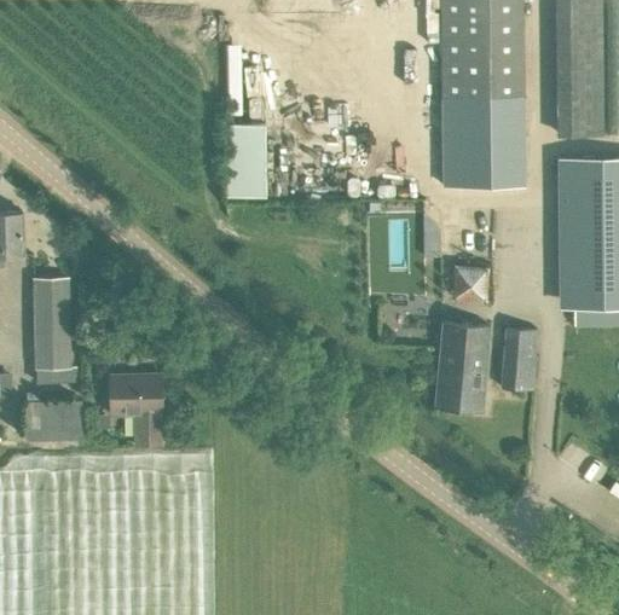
[(336,15),(336,0),(314,0),(314,13),(336,15)]
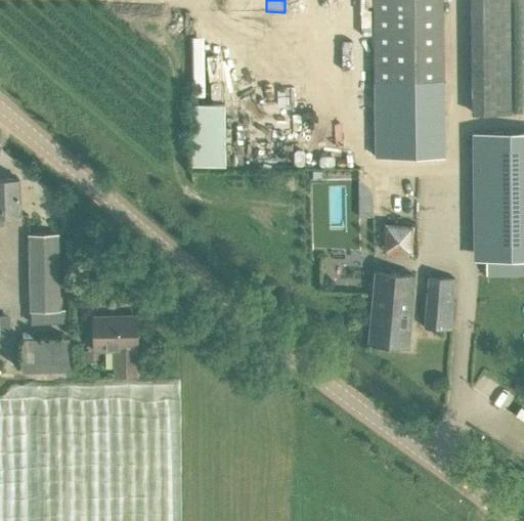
[(442,0),(374,0),(376,160),(444,159),(442,0)]
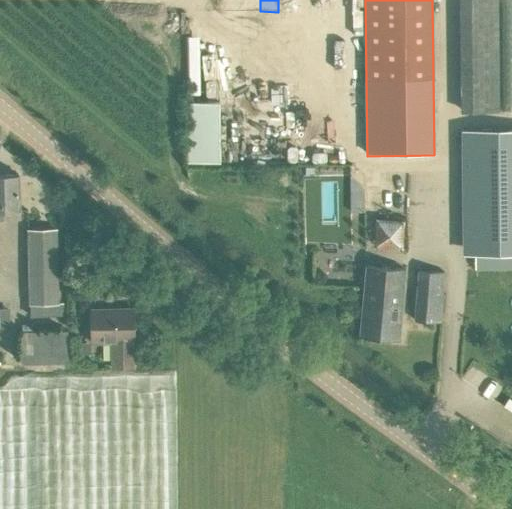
[(459,0),(461,114),(500,114),(499,0),(459,0)]
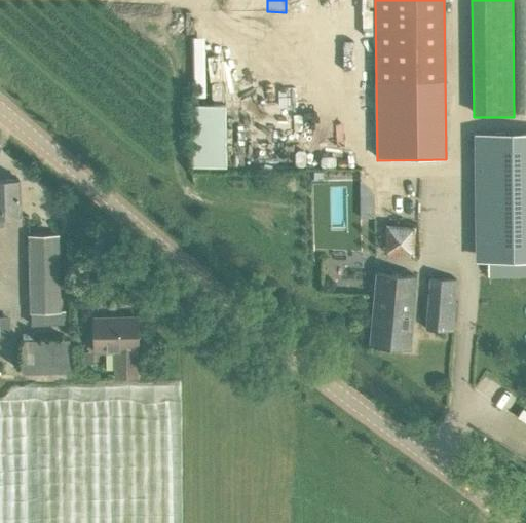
[(231,110),(195,110),(196,157),(196,169),(232,167),(231,156),(231,110)]
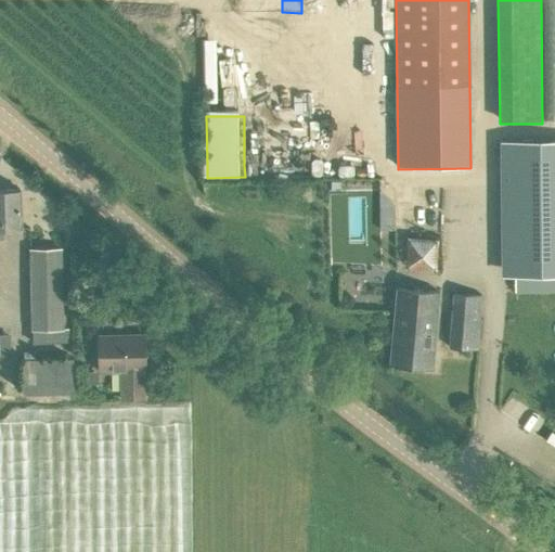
[(554,143),(501,143),(501,274),(554,273),(554,143)]
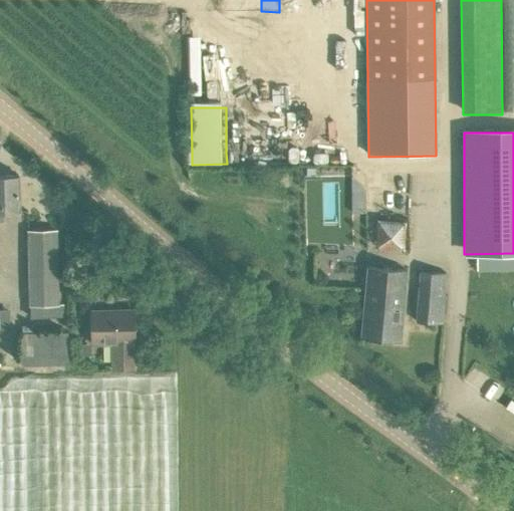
[(0,177),(0,224),(5,224),(5,214),(18,213),(17,177),(0,177)]
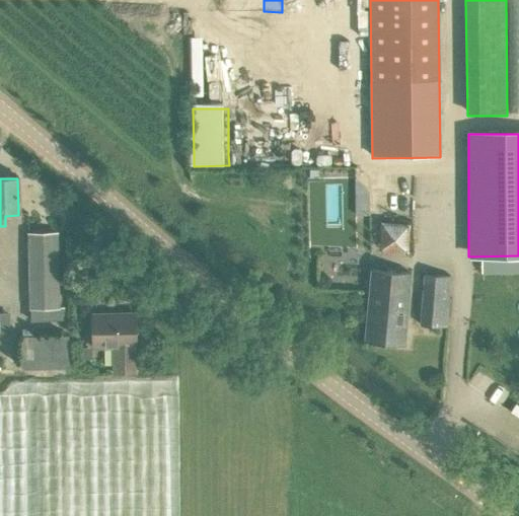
[(410,253),(411,223),(381,222),(380,251),(410,253)]
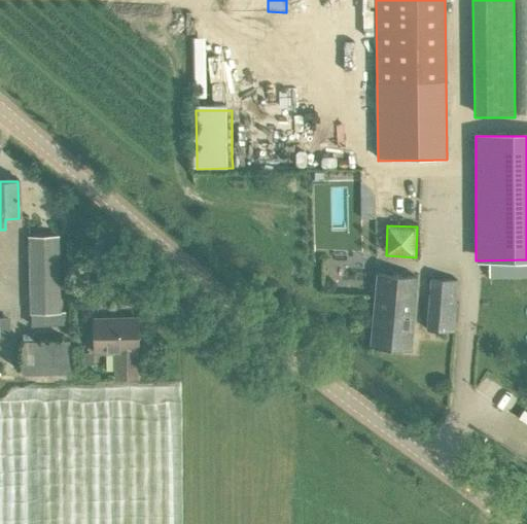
[(60,239),(30,239),(32,316),(61,315),(60,239)]
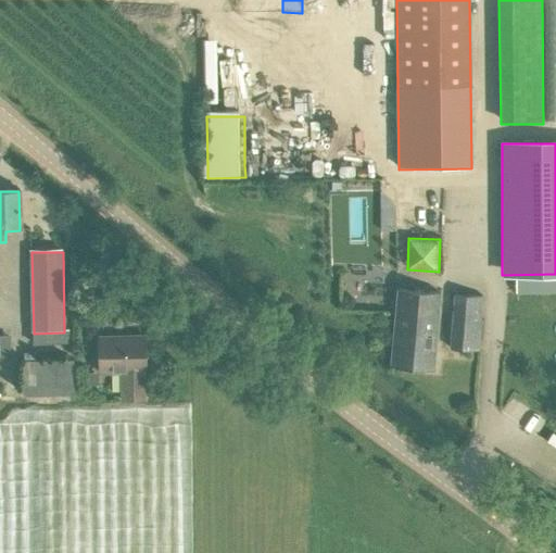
[(400,291),(393,365),(434,372),(442,296),(400,291)]
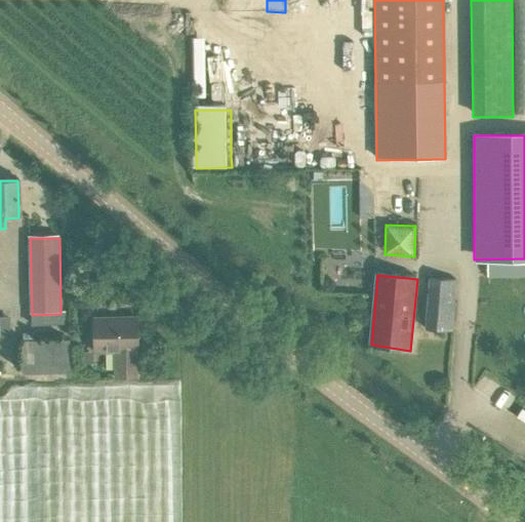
[(457,282),(430,281),(427,330),(452,332),(457,282)]
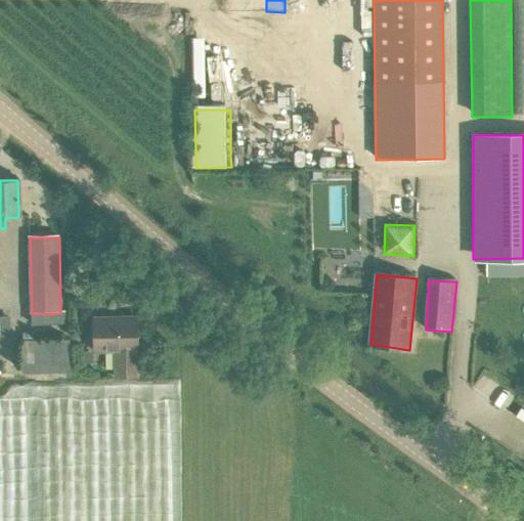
[(0,337),(11,338),(10,315),(0,314),(0,337)]
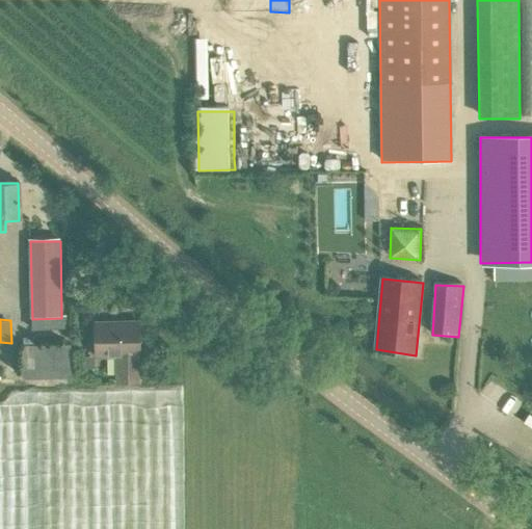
[(140,323),(96,324),(96,356),(117,356),(117,382),(138,384),(138,356),(140,358),(140,323)]
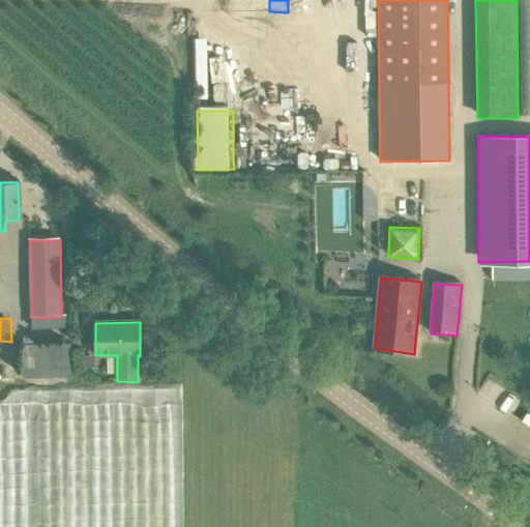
[(66,350),(24,350),(24,374),(66,373),(66,350)]
